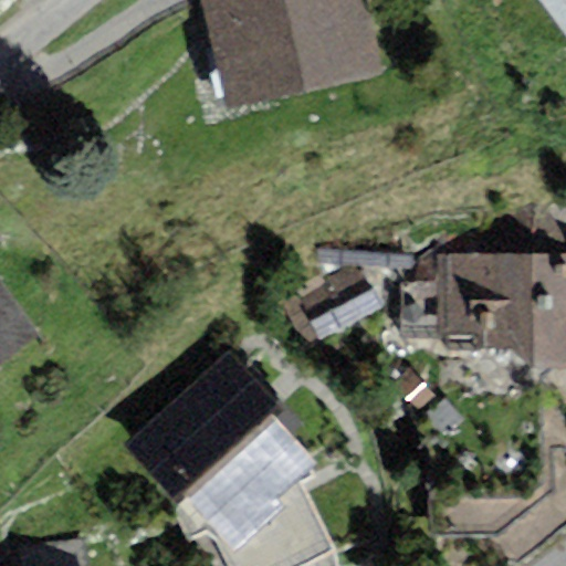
[(201,0),(227,107),(385,71),(367,0),(201,0)]
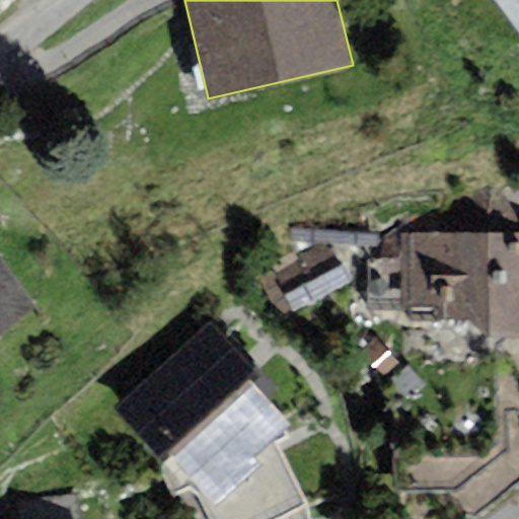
[(395,493),(460,490),(510,448),(509,411),(518,408),(518,393),(500,359),(499,339),(518,341),(518,226),(498,183),(437,213),(434,233),(401,234),(398,317),(354,315),(391,409),(395,493)]
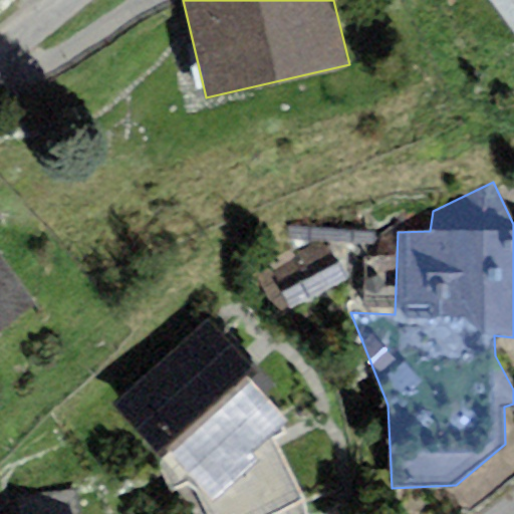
[(0,331),(36,305),(0,253),(0,217),(1,217),(0,216),(0,331)]
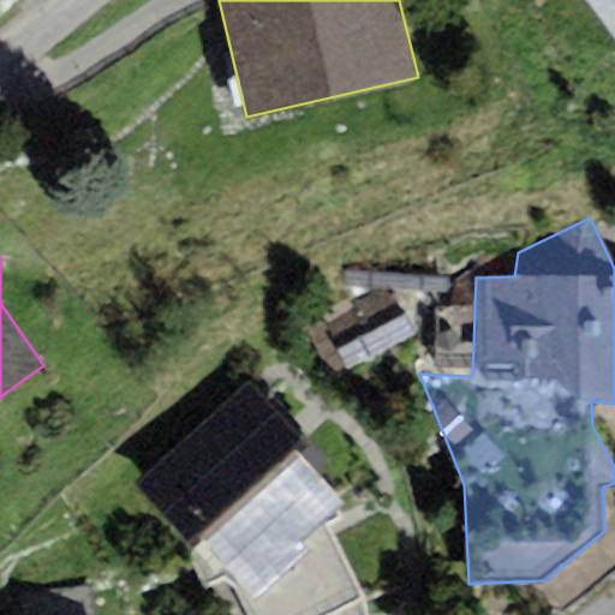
[(136,487),(190,551),(206,592),(210,614),(368,614),(365,597),(328,523),(347,506),(318,472),(329,461),(250,381),(136,487)]
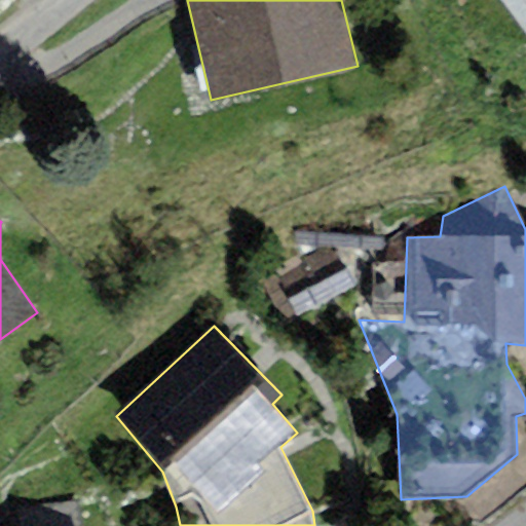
[(20,509),(20,525),(82,525),(79,500),(20,509)]
